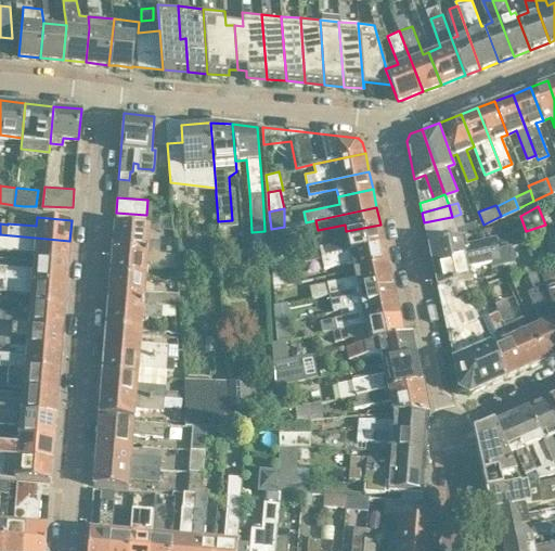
[(452,217),(451,217),(424,222),(426,232),(455,226),(454,223),(452,217)]
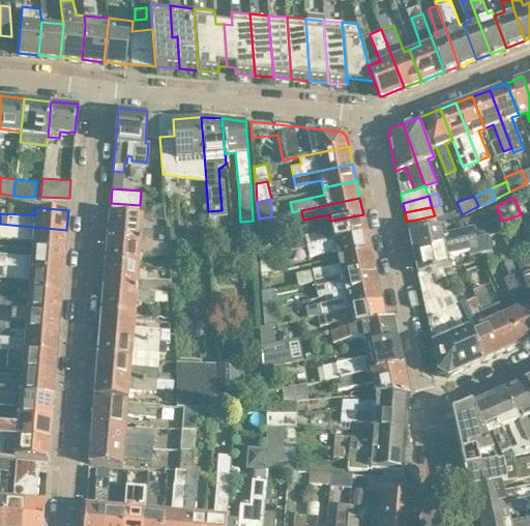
[(434,213),(435,215),(438,224),(445,221),(457,216),(453,210),(444,213),(443,210),(434,213)]
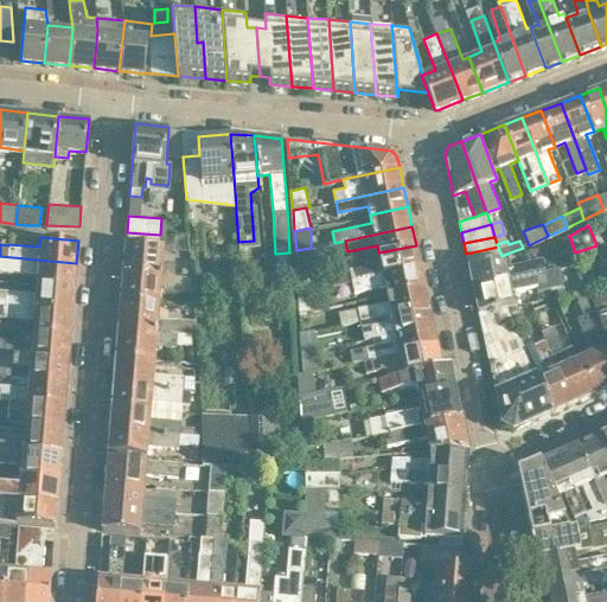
[(126,242),(123,270),(172,275),(173,261),(163,260),(164,244),(126,242)]
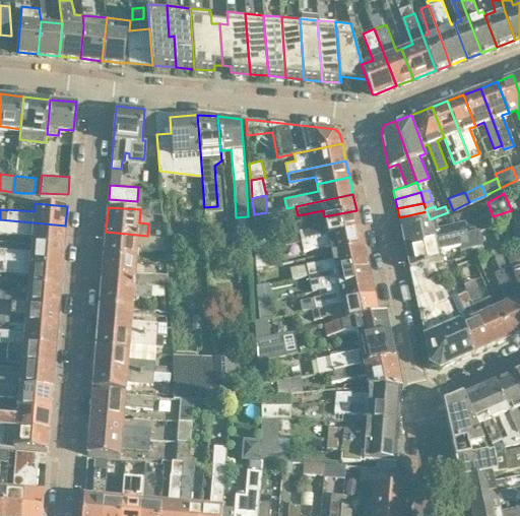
[(290,242),(302,240),(360,227),(356,210),(324,216),(326,223),(300,230),(283,233),(285,243),(290,242)]
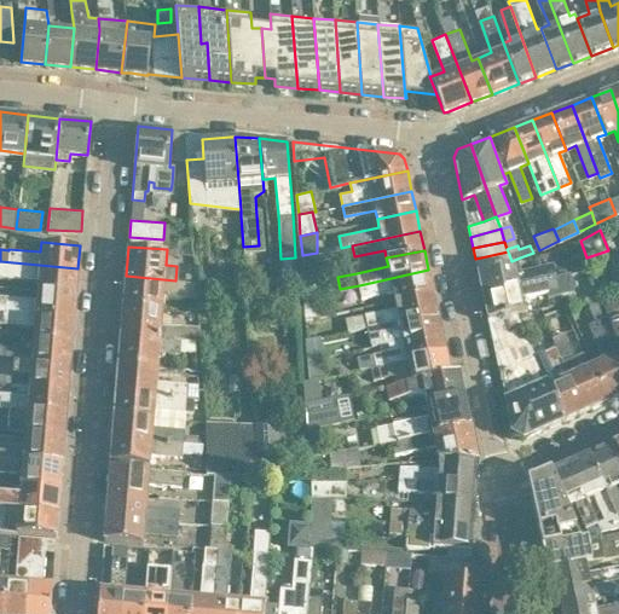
[(478,271),(509,261),(512,261),(508,252),(475,259),(478,271)]
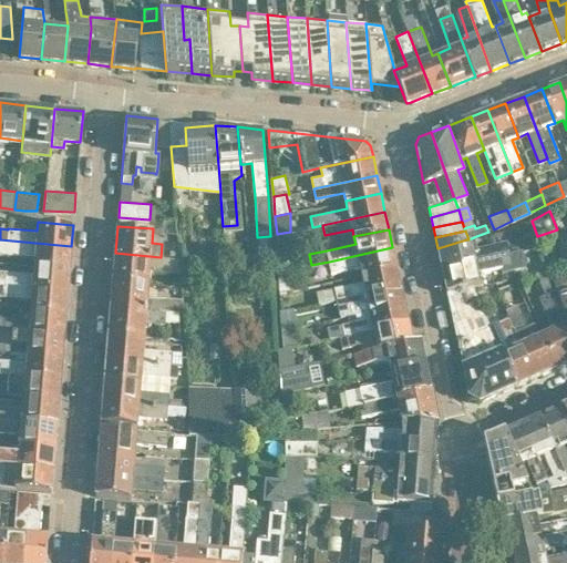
[(294,249),(290,232),(277,234),(278,253),(294,249)]
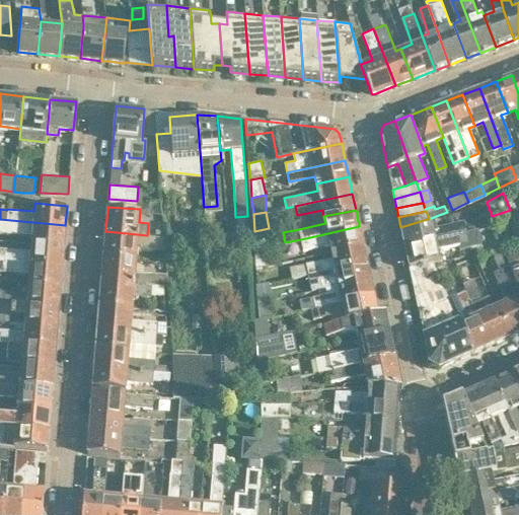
[(0,230),(31,234),(31,241),(64,244),(65,225),(0,219),(0,230)]
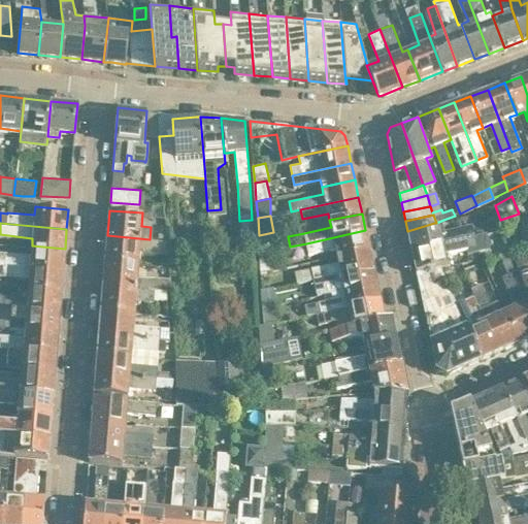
[(435,225),(434,223),(407,231),(410,244),(411,250),(474,235),(471,224),(443,230),(441,223),(435,225)]
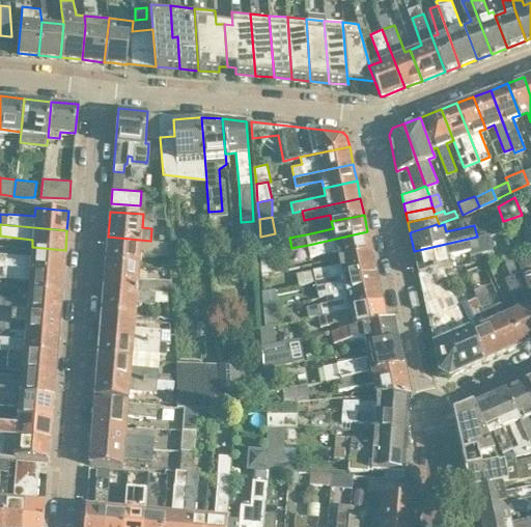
[(371,249),(367,231),(308,245),(310,254),(337,249),(339,256),(371,249)]
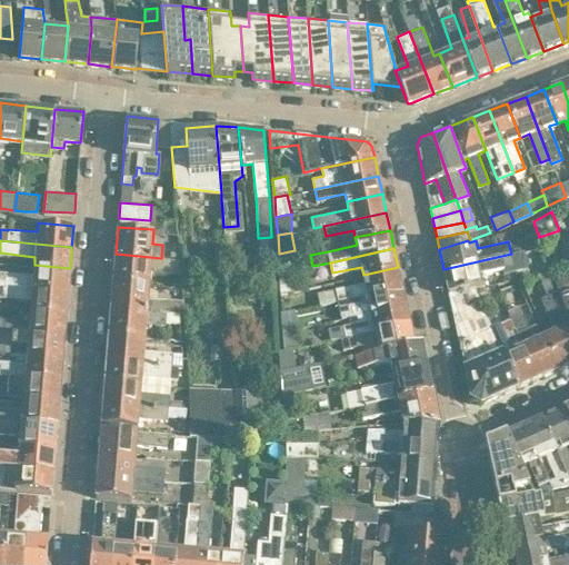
[(521,251),(511,254),(443,269),(445,277),(446,280),(446,281),(447,284),(448,293),(452,291),(475,287),(473,283),(485,280),(482,273),(502,268),(503,271),(525,267),(521,251)]
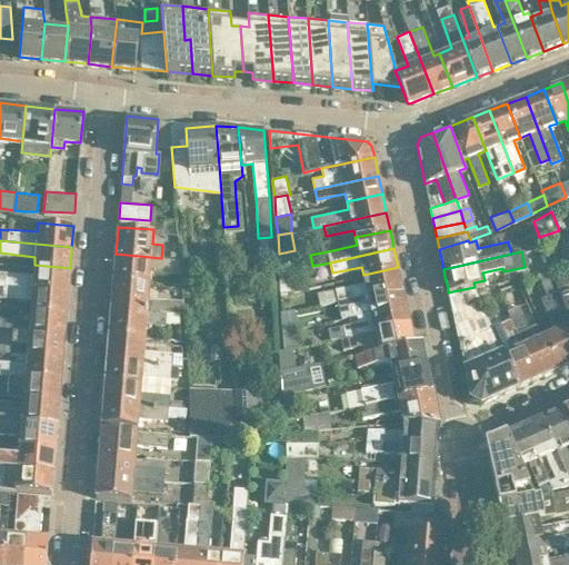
[(177,259),(161,258),(116,254),(113,279),(149,283),(150,270),(161,270),(181,273),(180,259),(177,259)]
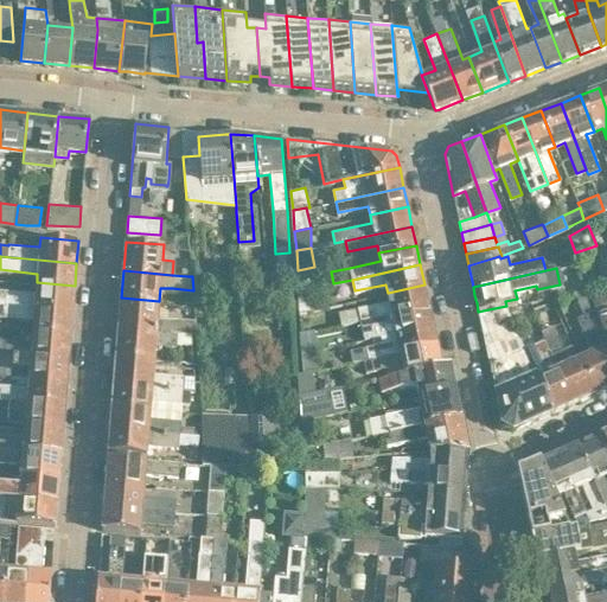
[(352,280),(339,282),(342,294),(355,290),(352,280)]
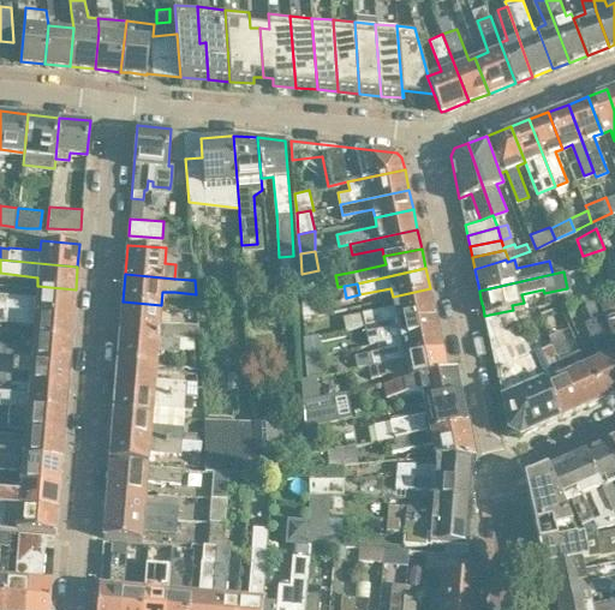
[(5,294),(4,306),(73,312),(76,289),(37,286),(19,285),(18,295),(5,294)]
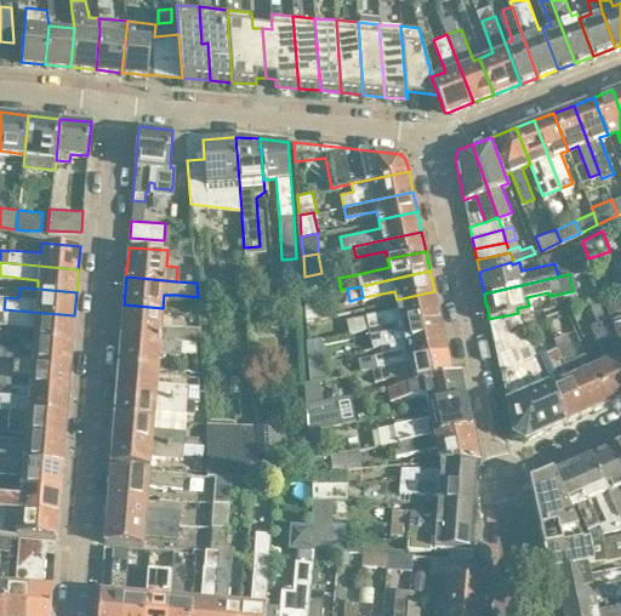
[(369,326),(370,326),(438,312),(434,291),(397,300),(398,308),(368,314),(346,319),(349,331),(369,326)]
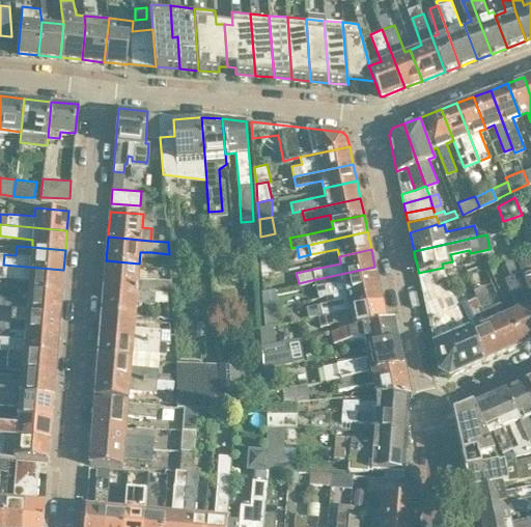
[(274,252),(261,254),(263,273),(275,270),(274,252)]
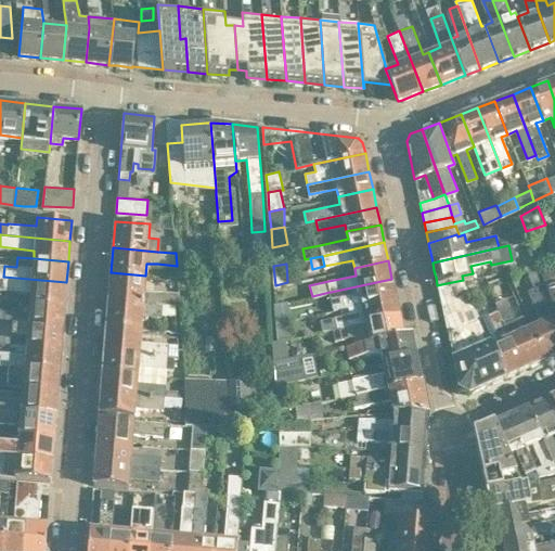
[(541,322),(531,327),(545,358),(554,354),(554,323),(533,265),(526,266),(533,287),(529,290),(530,294),(541,322)]
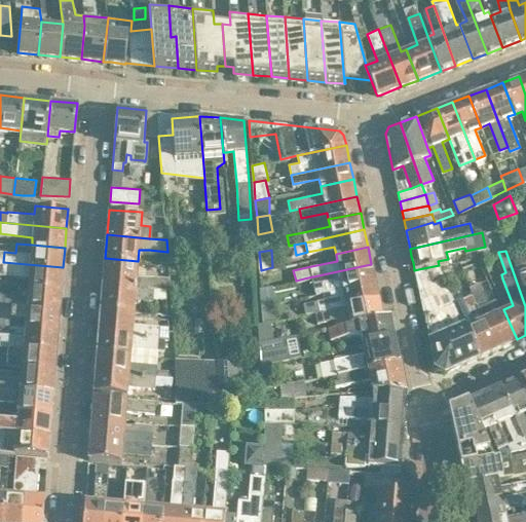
[(525,294),(525,255),(514,260),(525,294)]
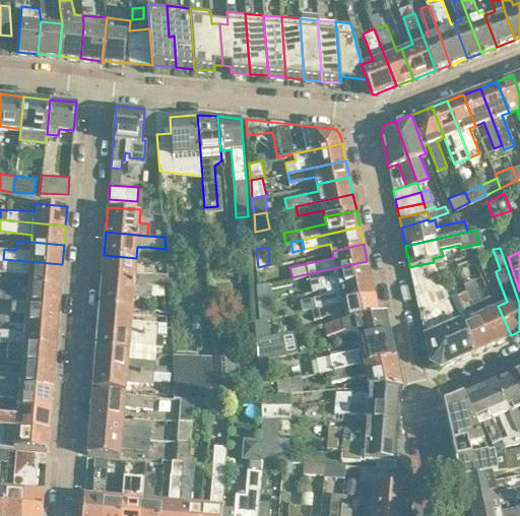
[(102,279),(164,285),(169,285),(168,274),(147,273),(147,272),(135,271),(136,258),(104,255),(102,279)]
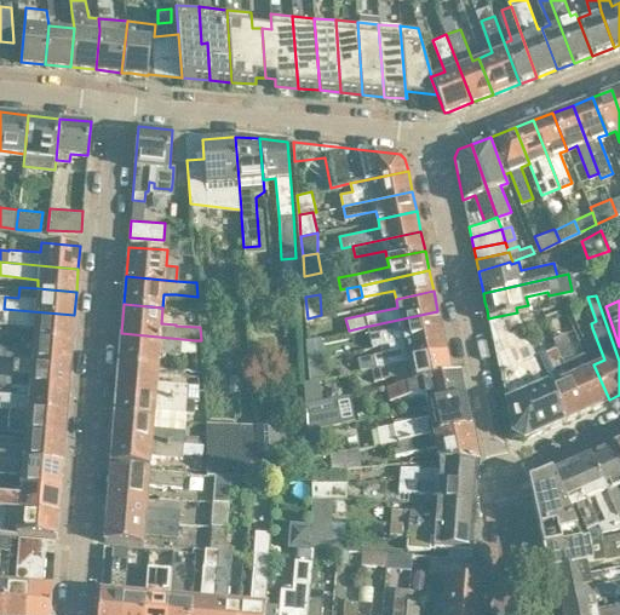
[(34,325),(33,335),(73,338),(74,315),(4,309),(0,309),(0,321),(4,322),(34,325)]
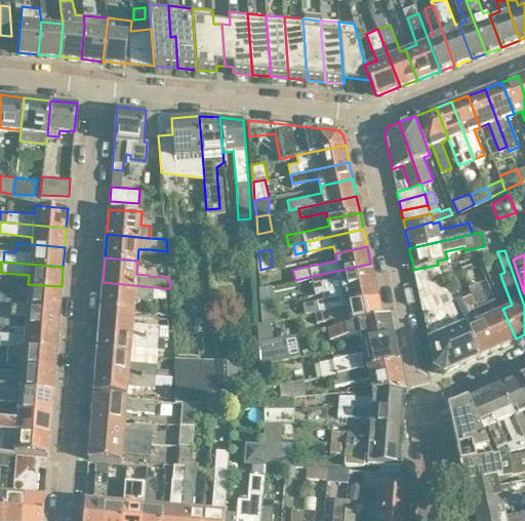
[(315,293),(327,291),(374,281),(370,264),(313,276),(312,276),(315,293)]
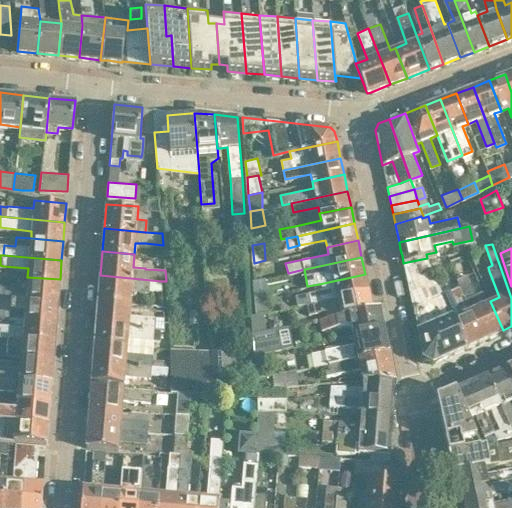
[(418,329),(418,332),(424,357),(432,361),(433,361),(434,360),(466,347),(453,317),(442,292),(427,258),(407,262),(403,263),(415,315),(415,318),(418,329)]
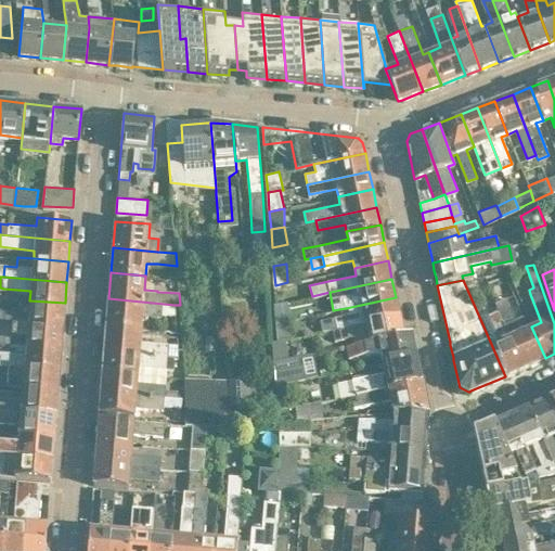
[(320,320),(322,331),(333,329),(399,315),(396,297),(346,308),(347,315),(320,320)]
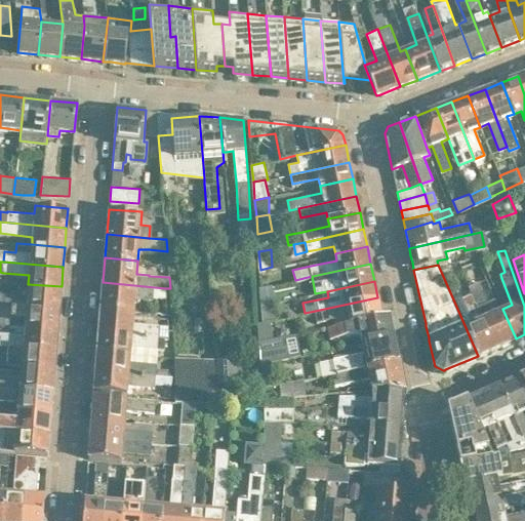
[(477,281),(468,284),(471,292),(480,288),(477,281)]
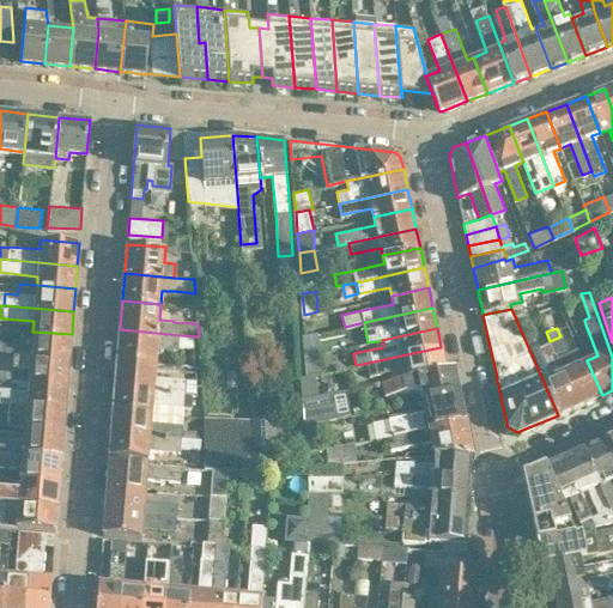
[(193,336),(120,329),(117,360),(155,364),(156,362),(157,347),(171,348),(178,350),(178,346),(194,346),(193,336)]
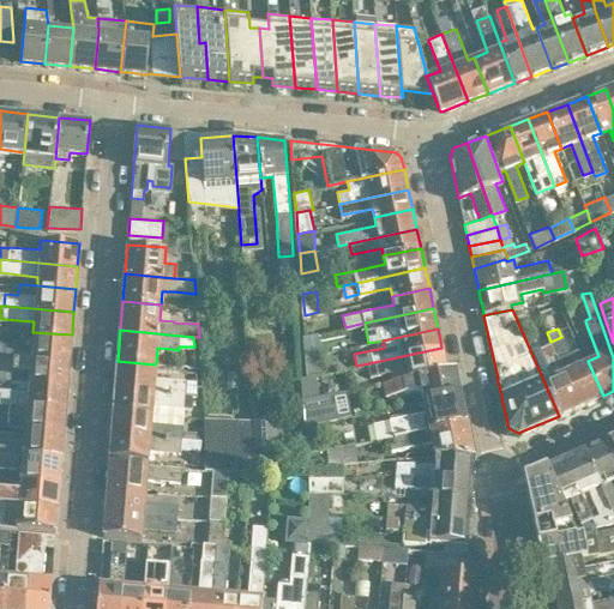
[(0,355),(12,357),(70,362),(72,335),(32,332),(32,336),(23,335),(22,343),(0,341),(0,355)]
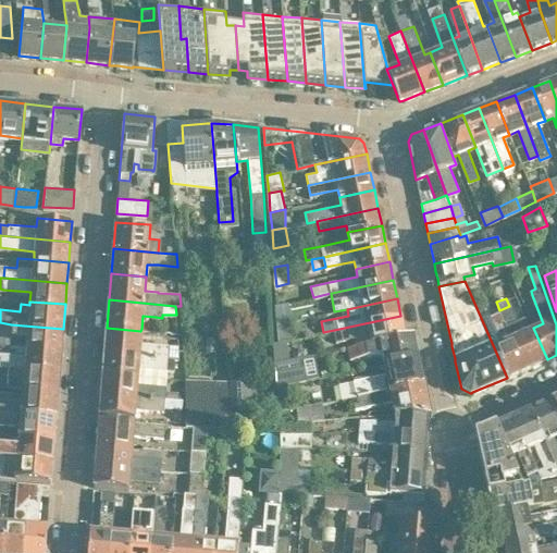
[(291,302),(277,305),(279,323),(294,320),(291,302)]
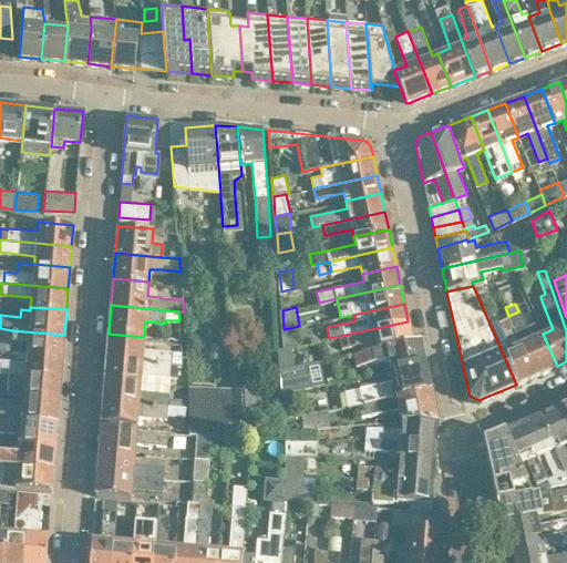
[(518,311),(508,316),(535,376),(557,366),(543,334),(539,335),(534,323),(525,326),(518,311)]
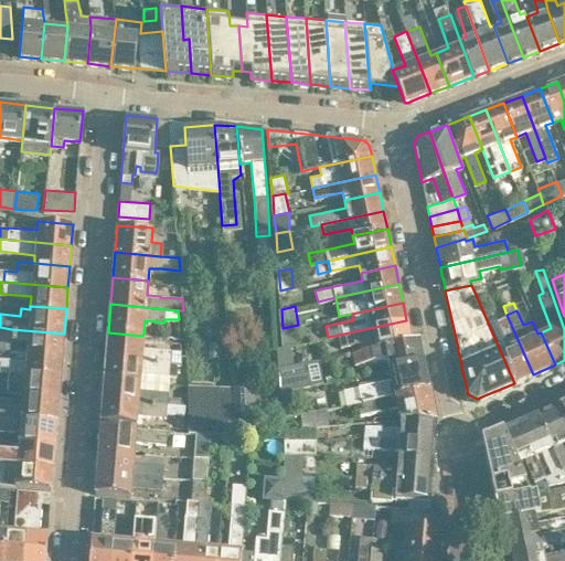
[(488,323),(500,350),(514,383),(533,374),(507,315),(488,323)]
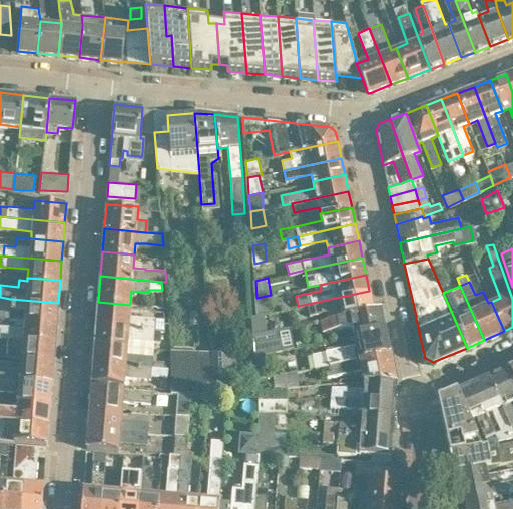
[(369,291),(308,304),(311,315),(325,312),(326,317),(373,308),(369,291)]
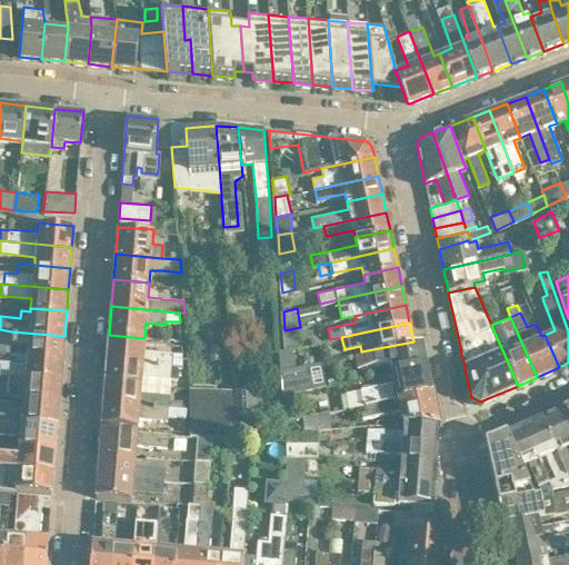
[(9,353),(27,354),(62,356),(65,336),(11,331),(9,353)]
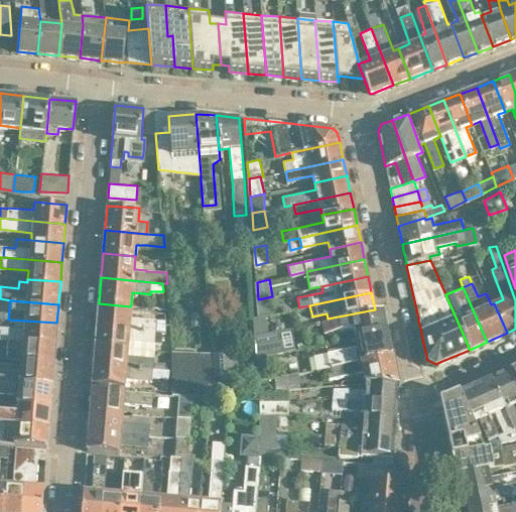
[(269,301),(258,303),(259,316),(266,314),(272,313),(269,301)]
